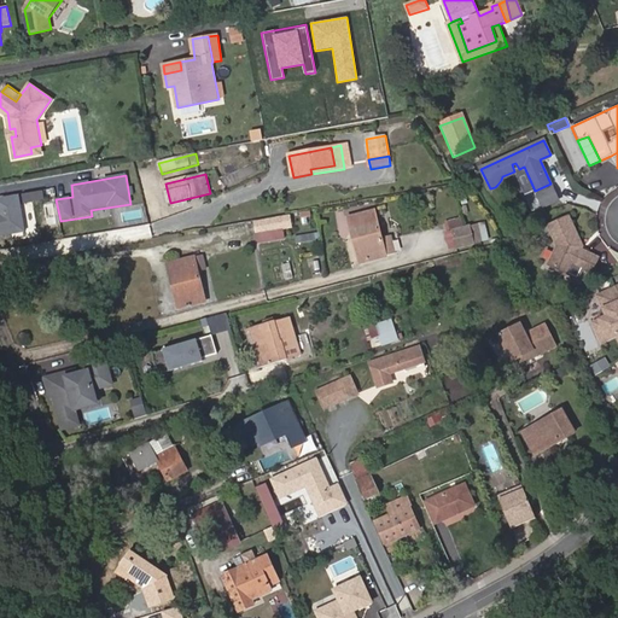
[(558,200),(553,188),(537,196),(542,207),(558,200)]
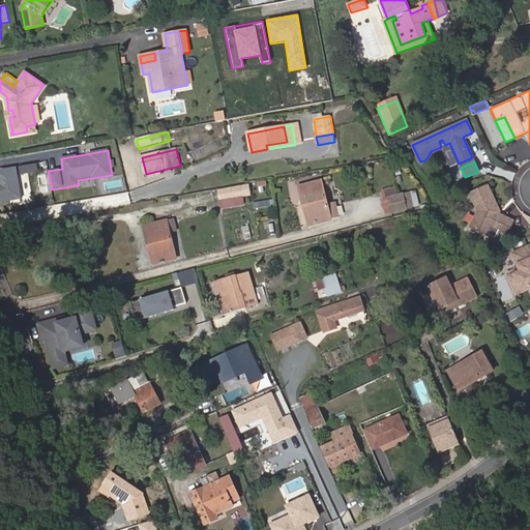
[(40,163),(23,165),(23,171),(40,170),(40,163)]
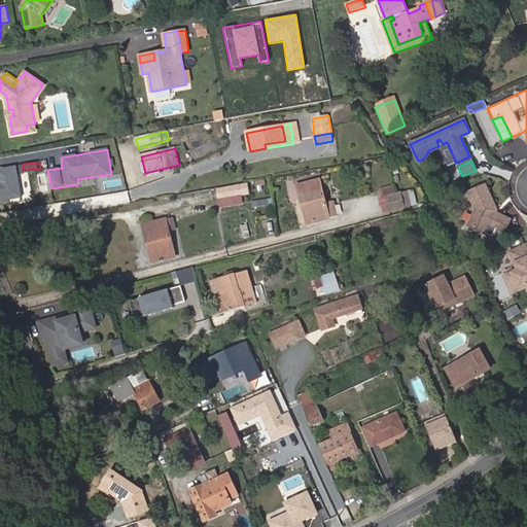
[(0,202),(22,199),(16,166),(0,169),(0,202)]
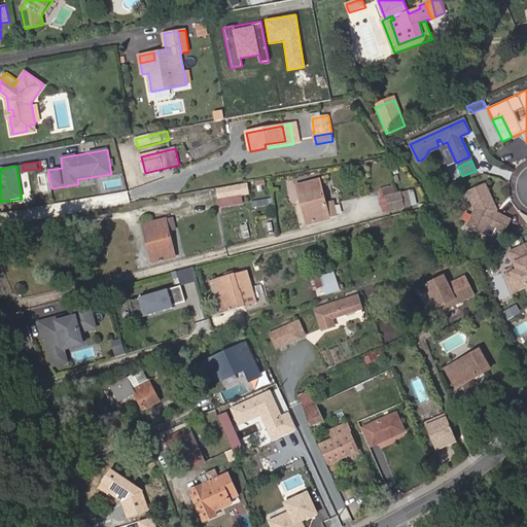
[(429,182),(438,177),(434,171),(426,176),(429,182)]
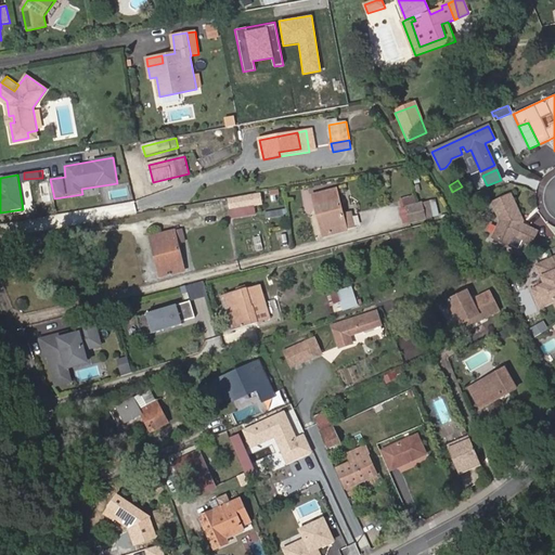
[(343,215),(336,190),(312,196),(323,237),(347,231),(347,230),(343,215)]
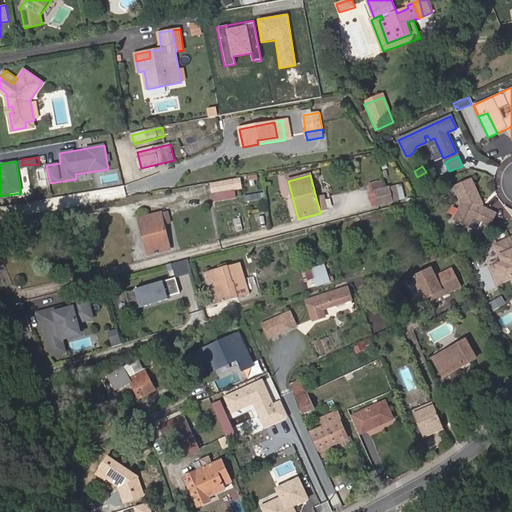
[(211,185),(214,202),(235,198),(234,190),(242,189),(240,179),(211,185)]
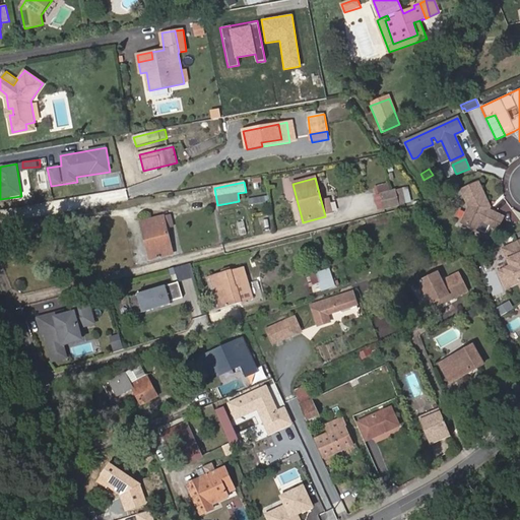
[(490,207),(478,182),(462,190),(469,207),(462,222),(478,231),(482,222),(489,210),(490,207)]
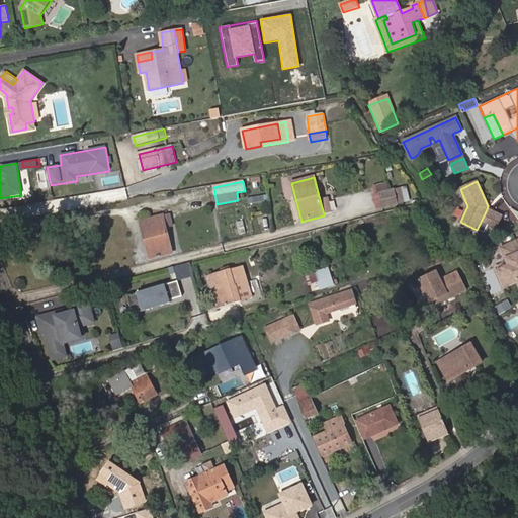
[(374,187),(376,194),(379,193),(379,192),(390,190),(387,183),(374,187)]
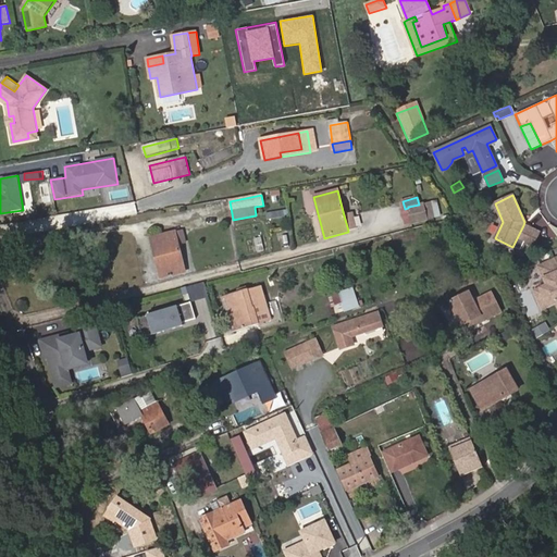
[(423,205),(428,220),(435,219),(431,202),(423,205)]
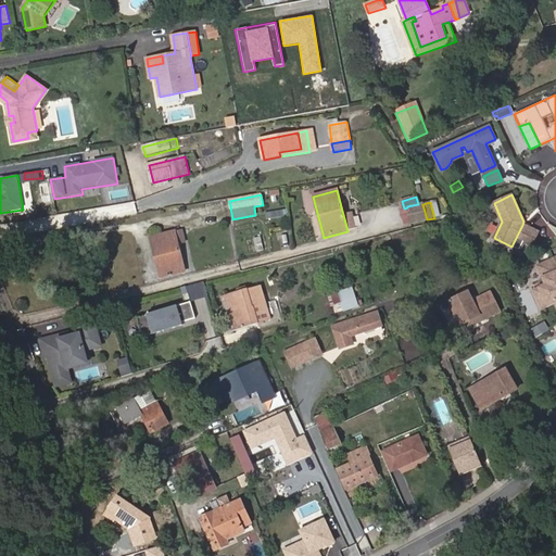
[(427,222),(427,219),(422,204),(422,203),(418,204),(407,206),(407,207),(412,224),(412,225),(427,222)]
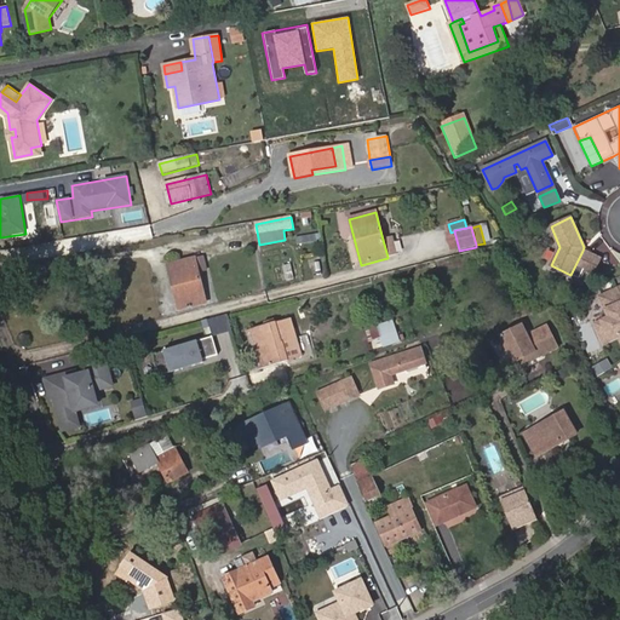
[(316,237),(296,240),(297,247),(317,245),(316,237)]
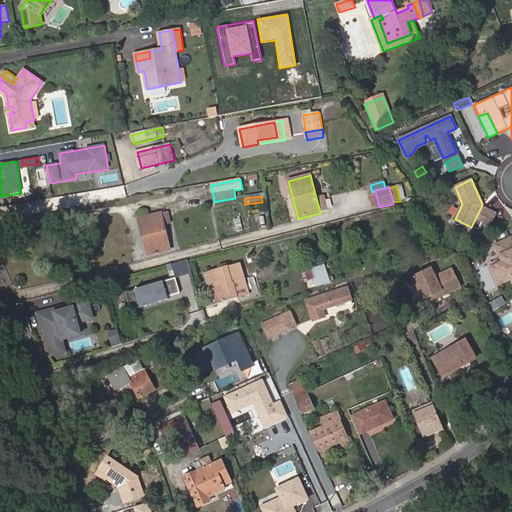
[(323,196),(316,198),(320,212),(327,211),(323,196)]
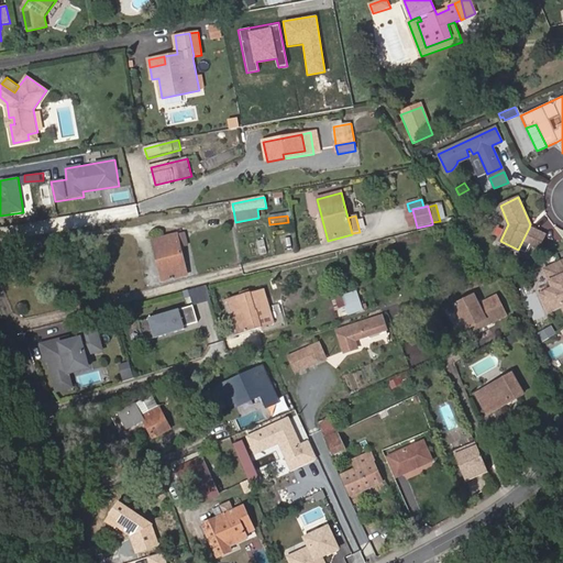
[(530,244),(537,231),(529,228),(522,241),(530,244)]
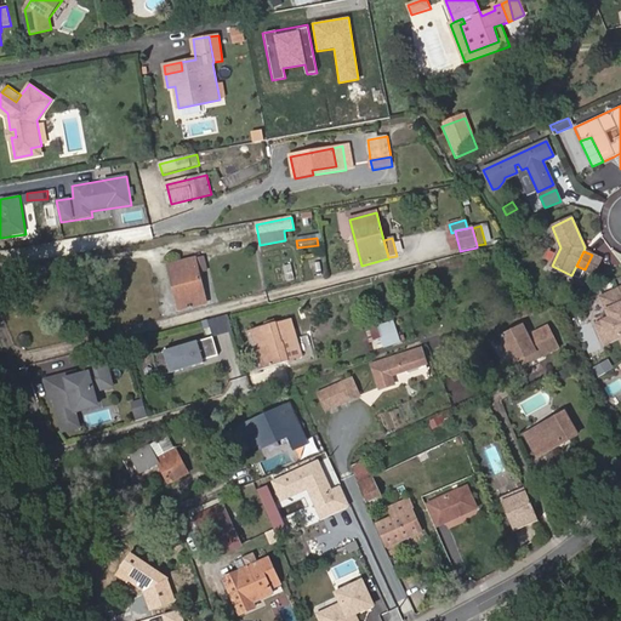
[(594,274),(600,260),(592,255),(585,269),(594,274)]
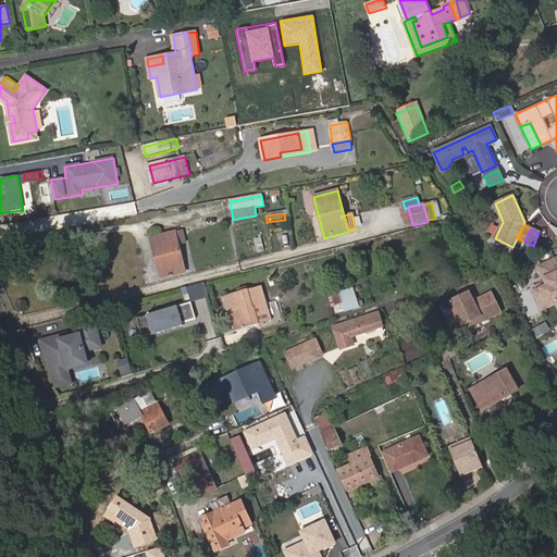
[(175,233),(178,245),(186,244),(183,231),(175,233)]
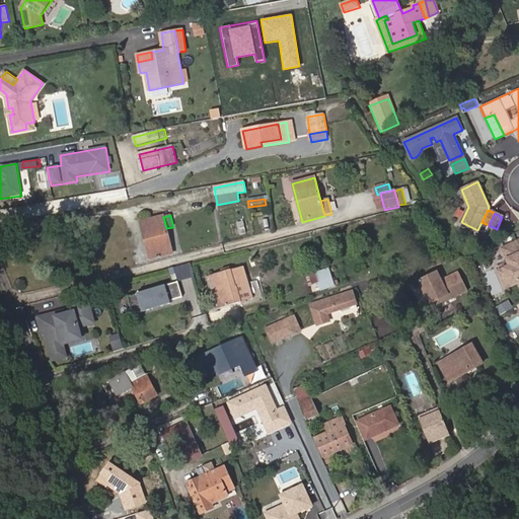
[(172,253),(166,228),(163,217),(141,222),(150,258),(172,253)]
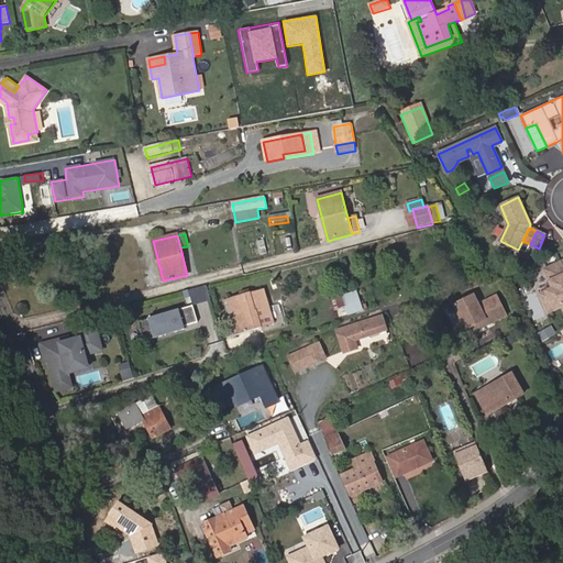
[(562,261),(545,269),(554,288),(542,295),(550,311),(562,304),(562,261)]
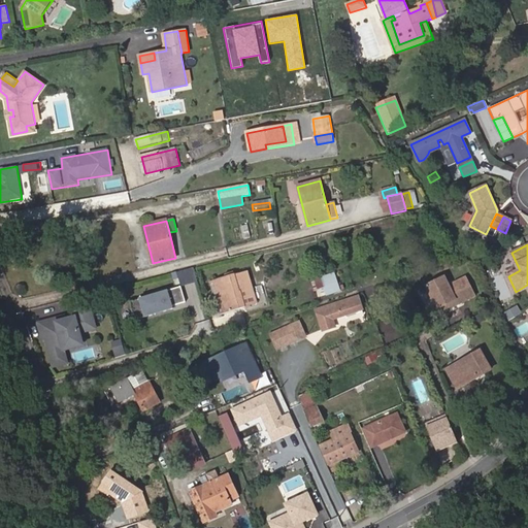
[(197,268),(180,268),(182,283),(198,282),(197,268)]
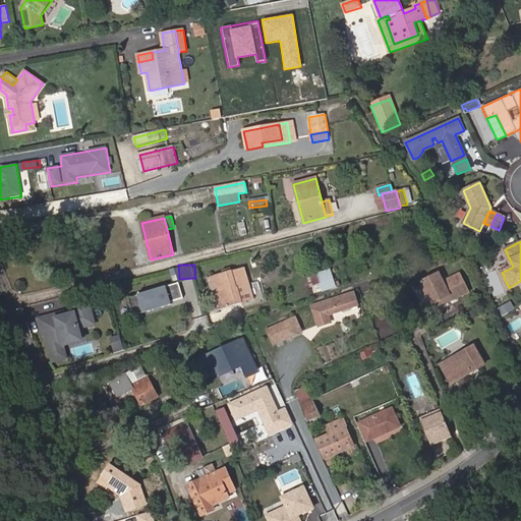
[(237,286),(248,283),(244,270),(209,280),(218,309),(242,302),(237,286)]
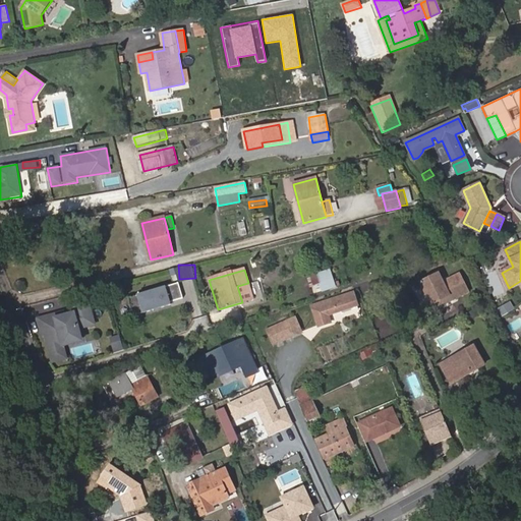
[(335,288),(330,271),(317,275),(321,284),(323,292),(335,288)]
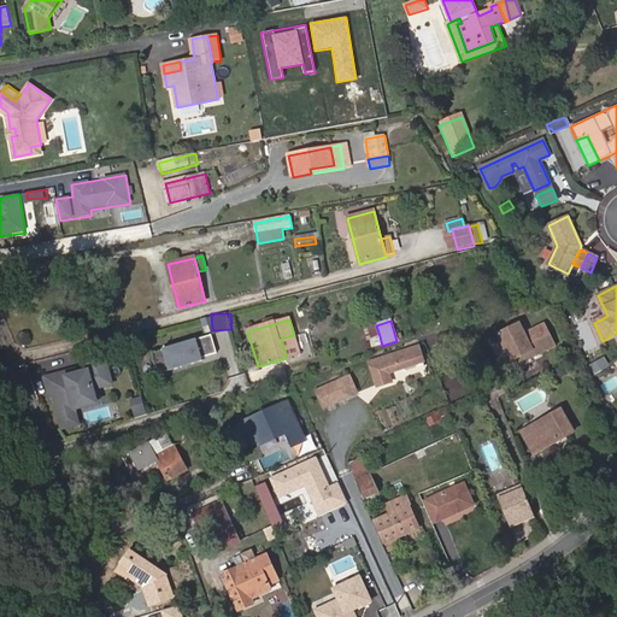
[(380,336),(376,325),(365,328),(368,339),(380,336)]
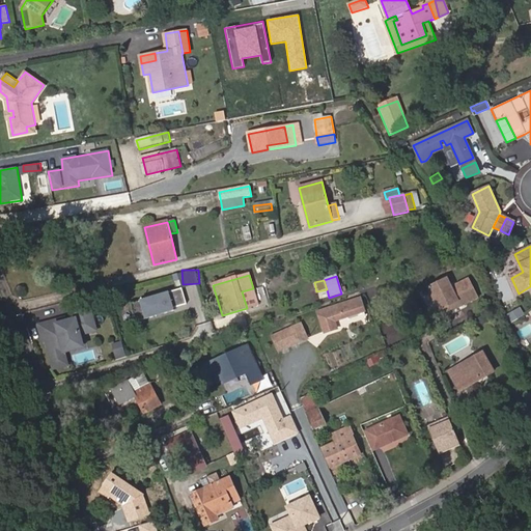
[(442,316),(454,312),(453,311),(453,305),(457,303),(460,309),(477,300),(468,281),(451,289),(447,281),(428,289),(442,316)]
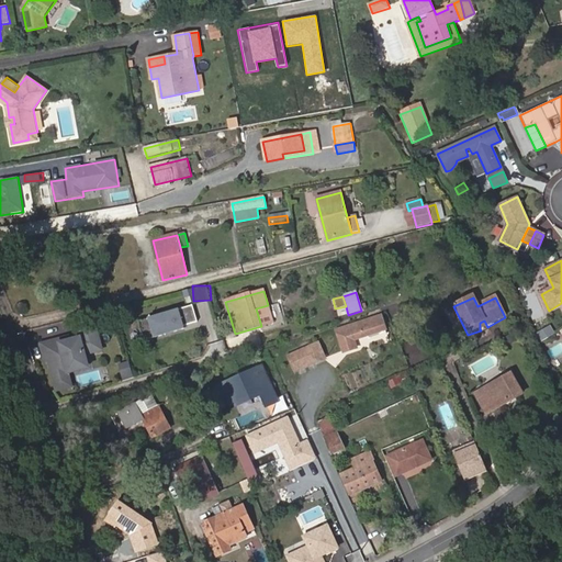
[(145,341),(186,329),(184,326),(199,322),(195,310),(194,307),(193,305),(179,310),(171,312),(166,314),(161,315),(159,316),(154,317),(154,316),(149,317),(149,319),(139,322),(145,340),(145,341)]
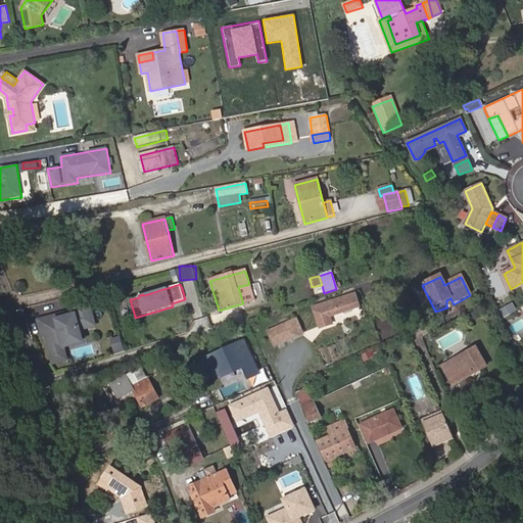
[(254,300),(249,284),(238,287),(243,303),(254,300)]
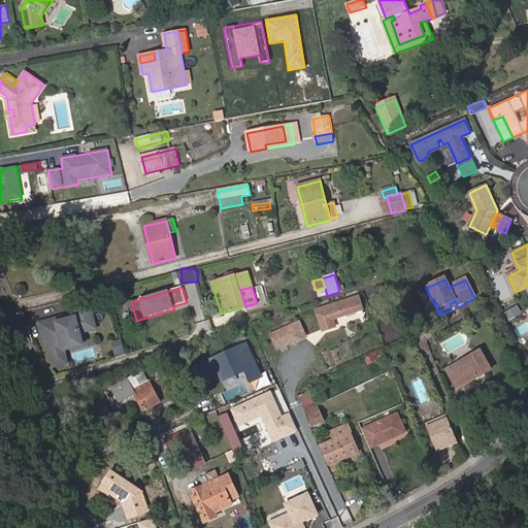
[(360,299),(317,314),(323,332),(336,328),(334,321),(364,310),(360,299)]
